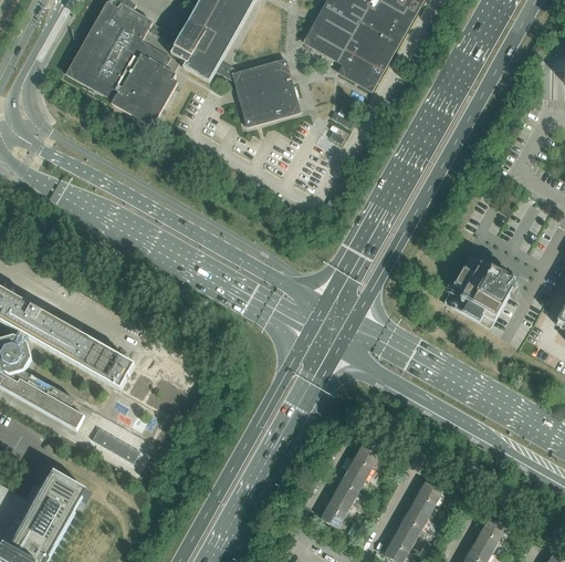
[(370,90),(421,0),(199,0),(195,10),(190,17),(182,13),(171,32),(132,10),(136,3),(129,0),(107,0),(91,30),(66,73),(81,81),(82,82),(94,89),(96,90),(113,100),(112,103),(152,125),(176,82),(173,80),(176,73),(171,71),(179,59),(186,62),(184,65),(184,66),(195,73),(208,80),(215,69),(233,79),(236,86),(247,125),(299,111),(289,72),(286,66),(284,58),(264,63),(243,70),(239,71),(220,60),(253,0),(326,0),(303,40),(305,42),(343,63),(338,71),(347,76),(370,90)]
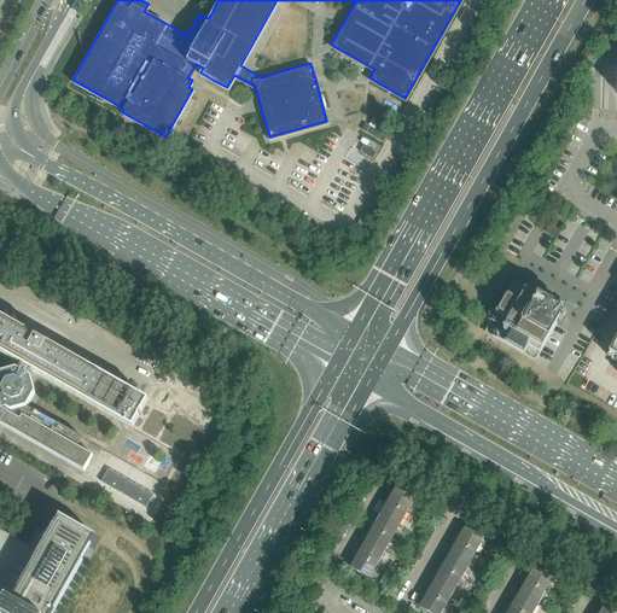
[(588,105),(588,114),(616,114),(616,34),(610,35),(606,34),(589,65),(589,73),(588,86),(588,105)]
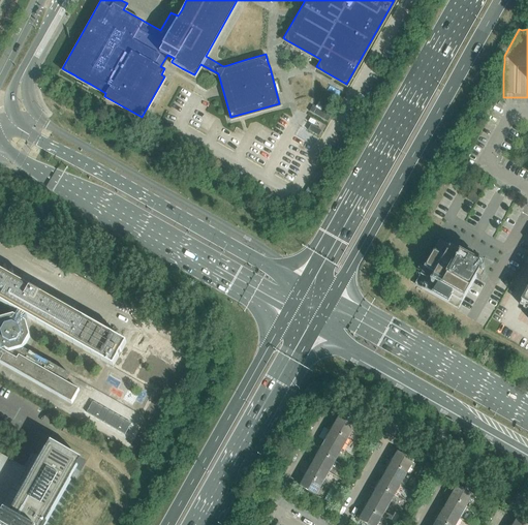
[(327,113),(311,103),(308,111),(323,119),(327,113)]
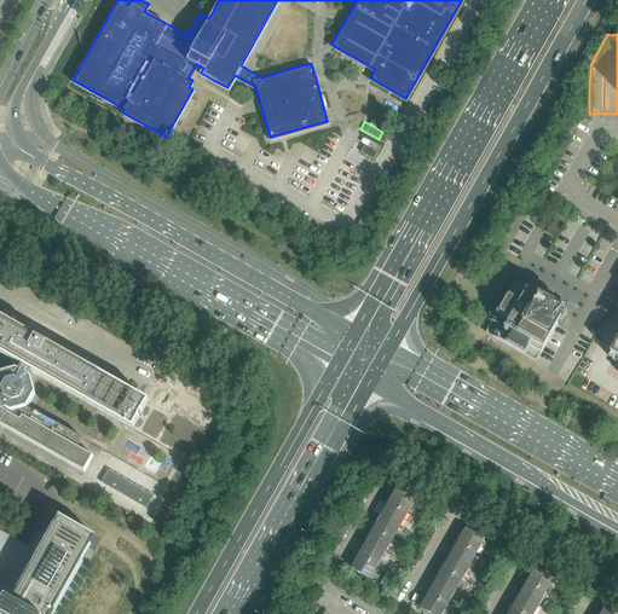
[(363,142),(359,149),(373,156),(376,149),(363,142)]
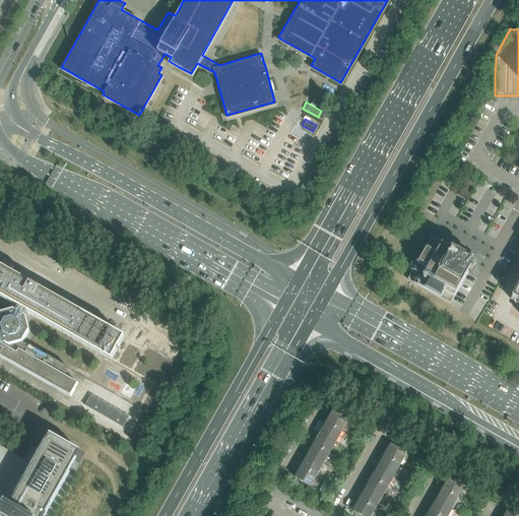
[(280,188),(275,197),(285,203),(290,194),(280,188)]
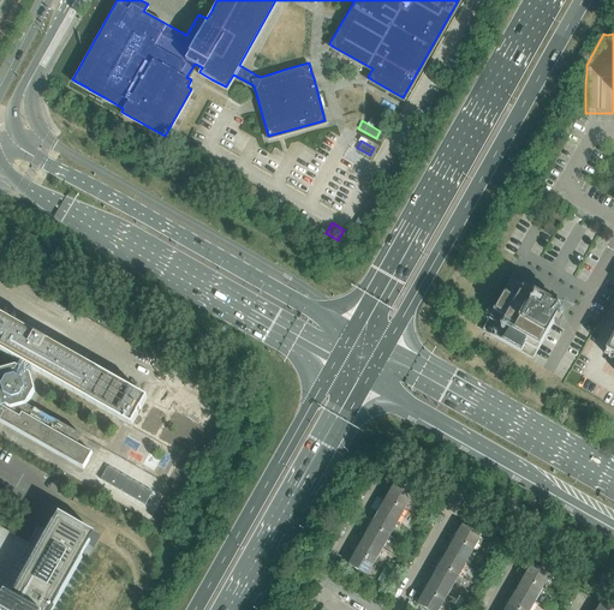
[(555,311),(555,310),(559,310),(561,308),(562,304),(560,301),(556,301),(554,303),(553,303),(552,301),(555,297),(549,293),(537,286),(535,292),(511,279),(494,308),(493,306),(487,304),(483,310),(489,314),(490,314),(483,327),(531,353),(552,318),(553,318),(559,322),(562,315),(555,311)]
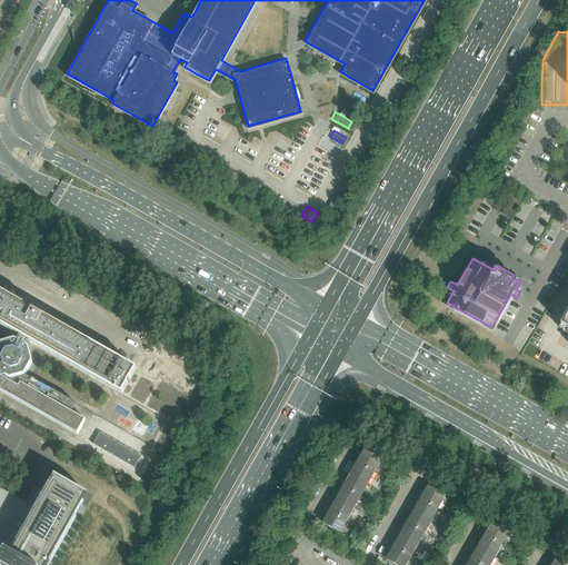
[(0,323),(19,334),(16,338),(15,337),(0,340),(0,388),(77,432),(85,416),(83,416),(70,409),(76,400),(31,375),(30,376),(25,373),(31,359),(28,345),(26,343),(28,338),(121,392),(136,366),(42,313),(42,314),(33,308),(0,289),(0,323)]
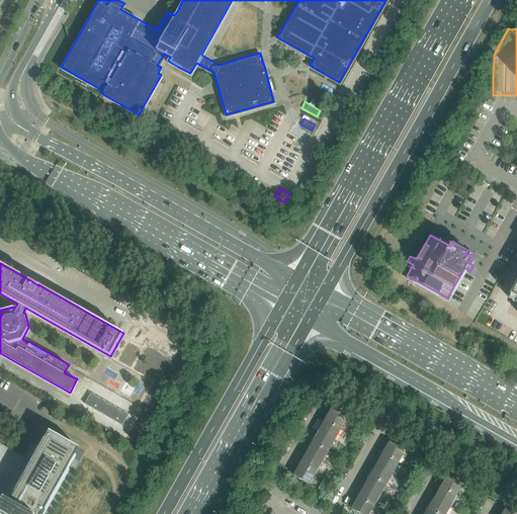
[(516,271),(516,273),(516,276),(507,294),(511,296),(515,295),(514,298),(516,300),(516,271)]
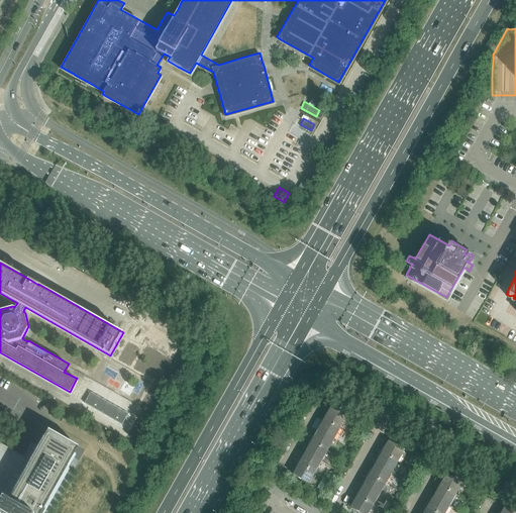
[(96,392),(90,389),(84,400),(90,403),(102,411),(120,421),(121,421),(127,410),(96,392)]
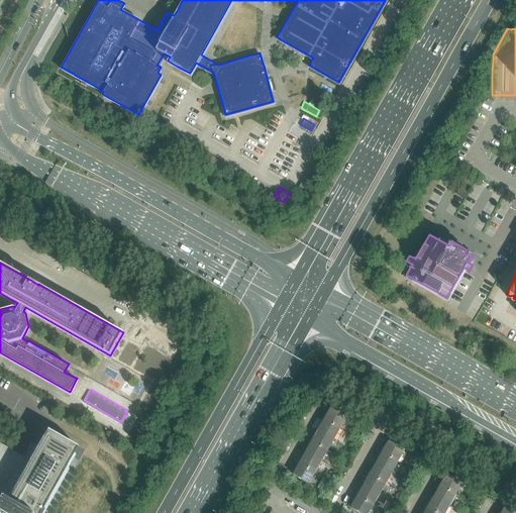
[(323,417),(339,426),(345,414),(329,406),(323,417)]
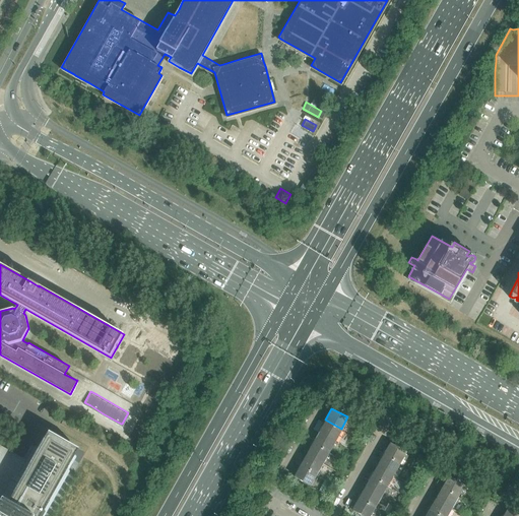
[(319,430),(334,439),(341,429),(325,420),(319,430)]
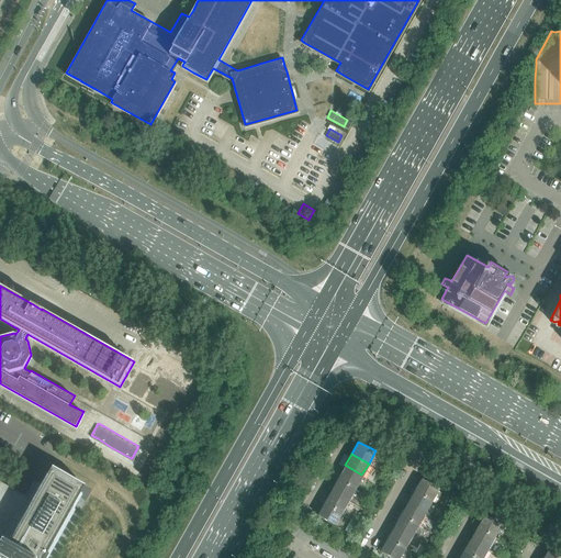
[(345,465),(338,477),(355,487),(361,475),(345,465)]
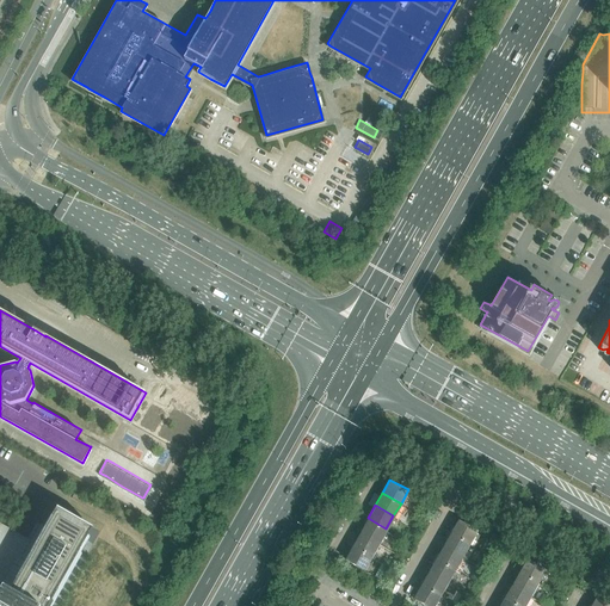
[(0,605),(47,605),(93,526),(57,506),(49,521),(36,544),(0,523),(0,605)]
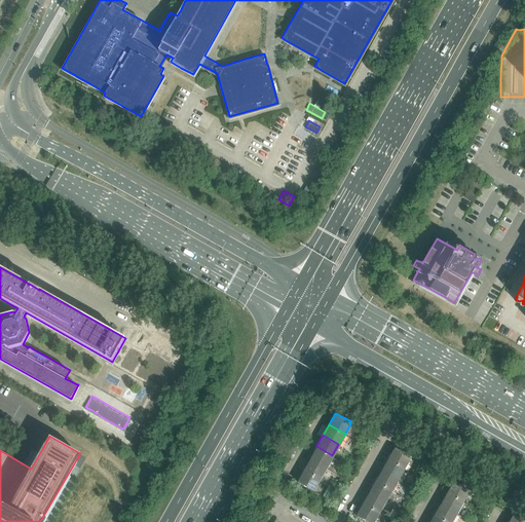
[(316,446),(310,457),(326,467),(332,455),(316,446)]
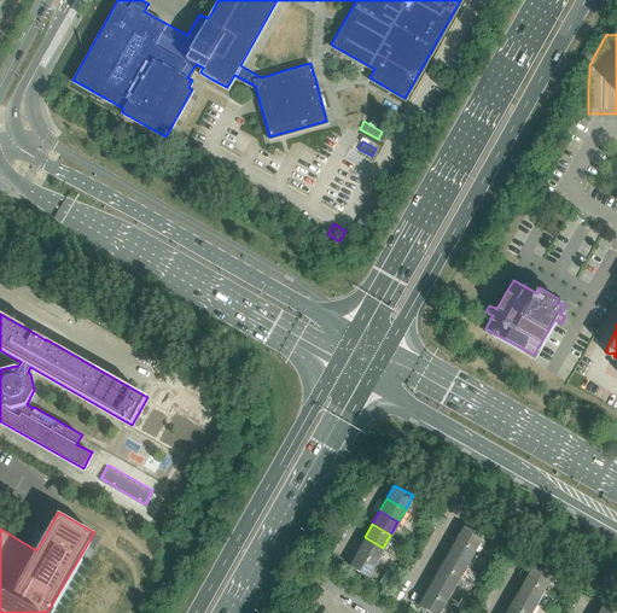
[(482,535),(464,524),(455,537),(475,548),(482,535)]
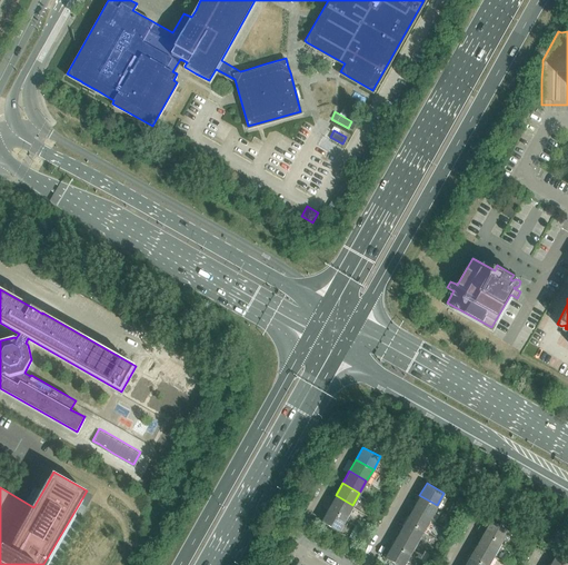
[(328,507),(346,517),(352,505),(336,495),(328,507)]
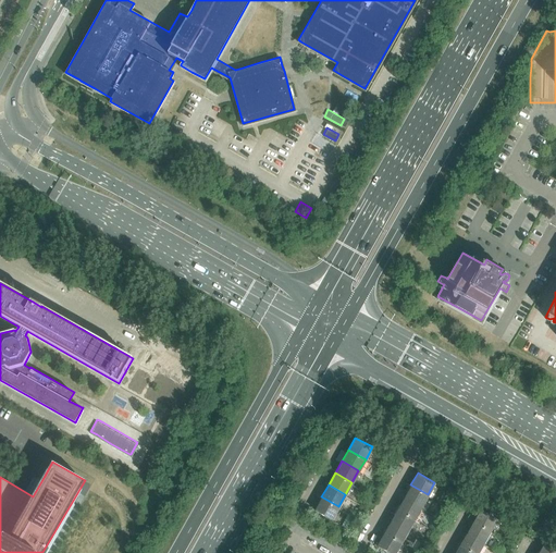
[(428,494),(410,484),(404,496),(421,506),(428,494)]
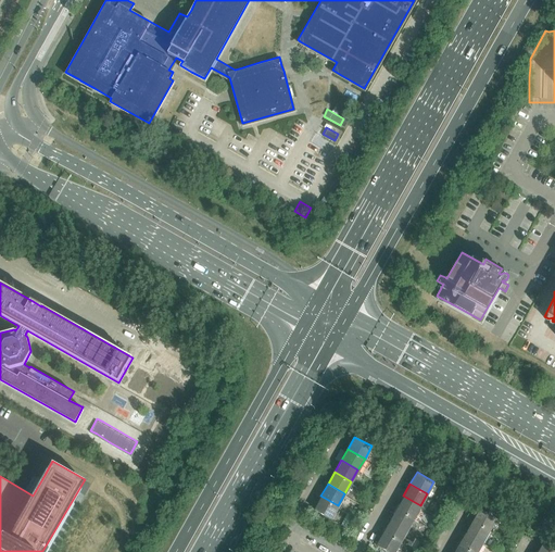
[(338,505),(320,496),(314,507),(331,517),(338,505)]
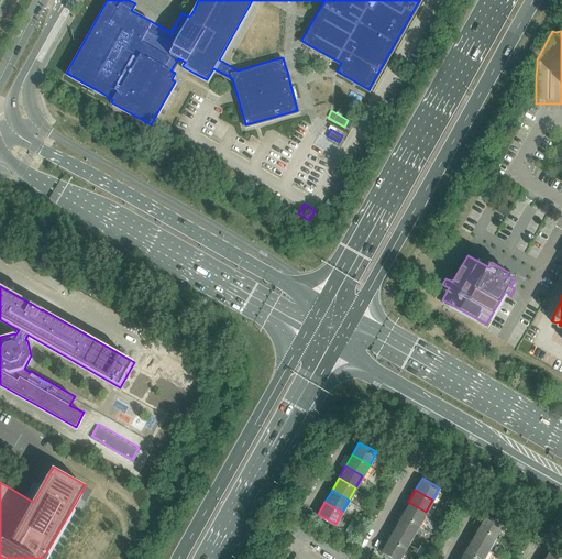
[(426,512),(408,502),(401,514),(419,524),(426,512)]
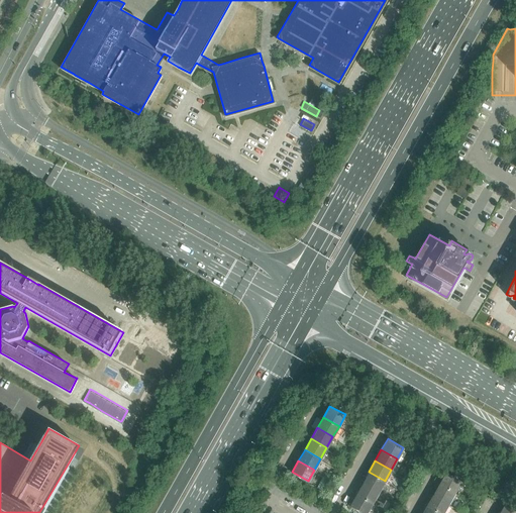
[(363,483),(378,491),(385,481),(369,472),(363,483)]
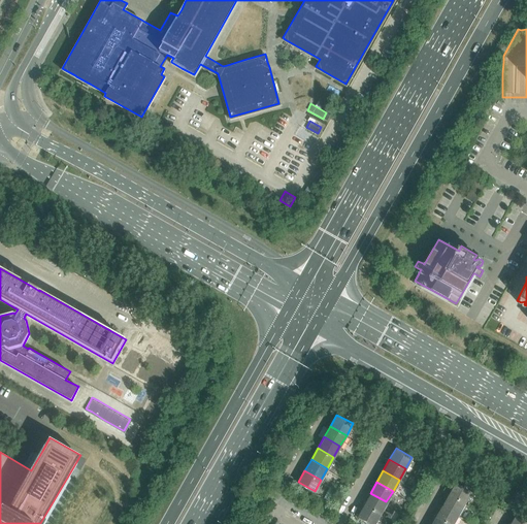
[(455,482),(449,493),(464,502),(471,491),(455,482)]
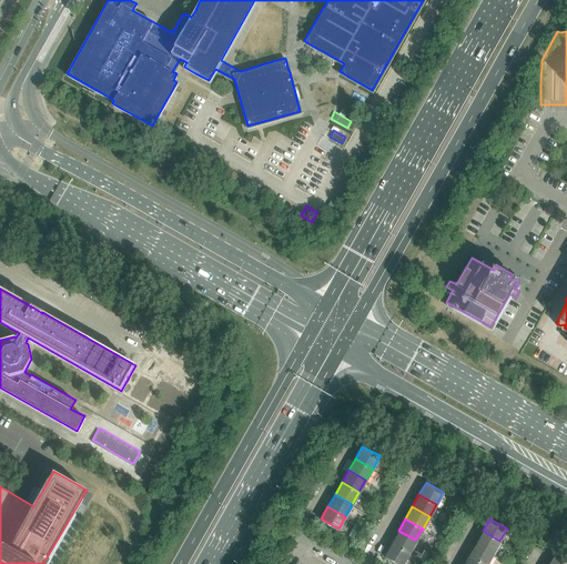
[(415,540),(398,531),(392,542),(408,552),(415,540)]
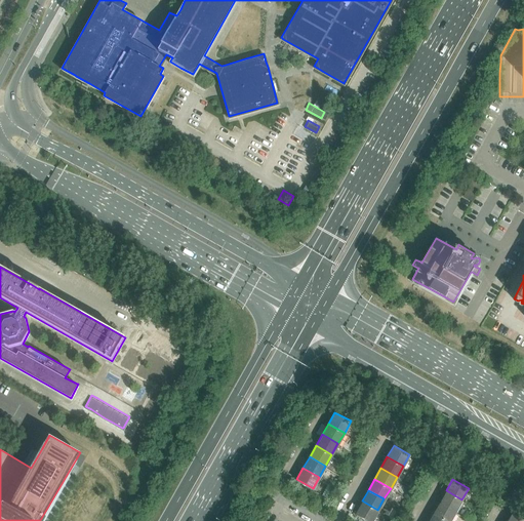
[(446,490),(440,502),(455,511),(461,499),(446,490)]
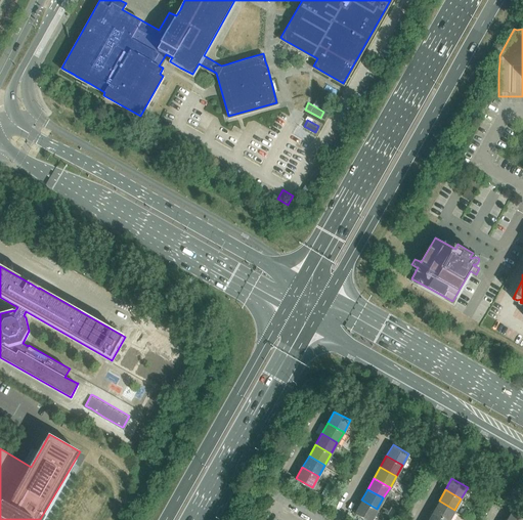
[(371,519),(377,509),(361,500),(354,511),(369,519),(371,519)]
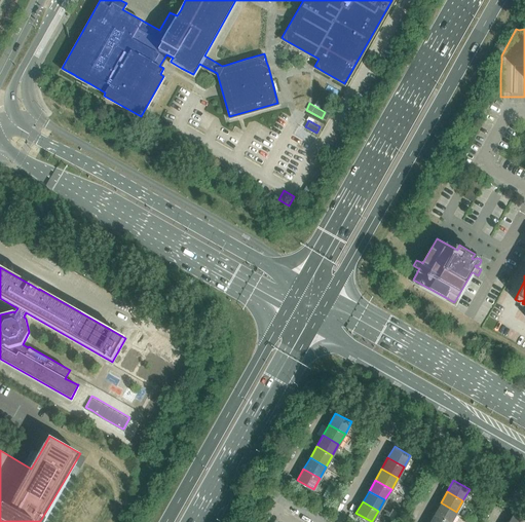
[(450,521),(456,512),(441,502),(434,513),(449,521),(450,521)]
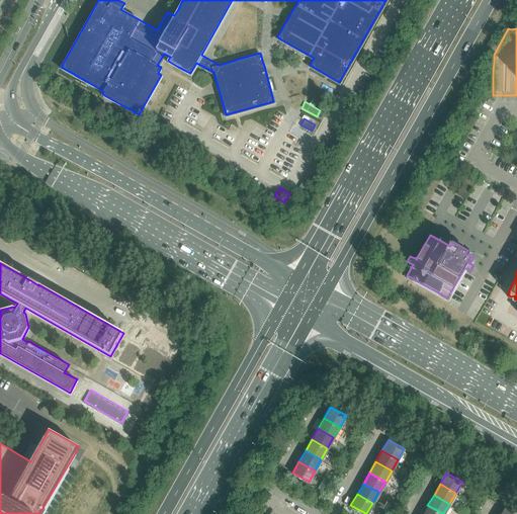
[(442,513),(427,505),(422,513),(442,513)]
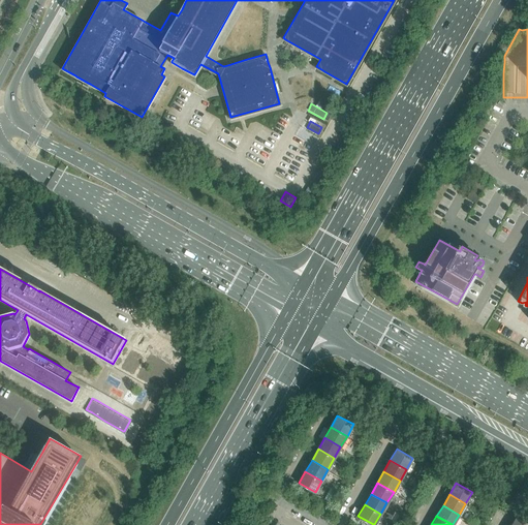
[(527,524),(527,523),(516,516),(509,524),(527,524)]
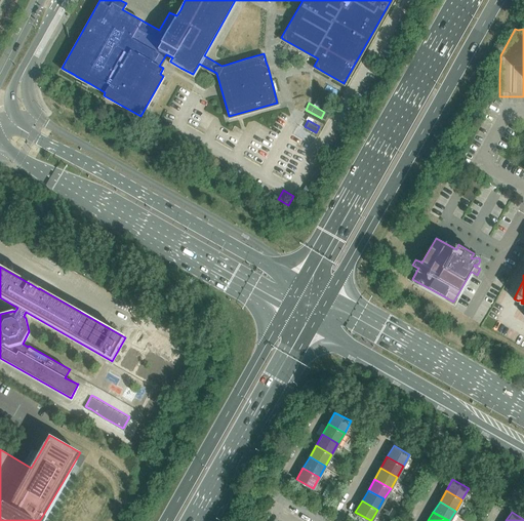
All buildings are outlined.
